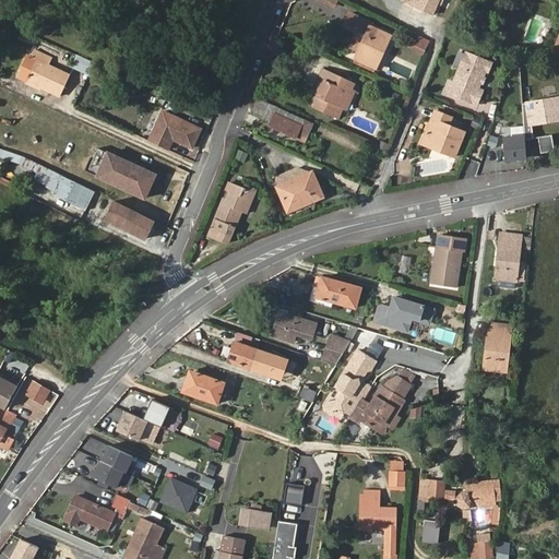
[(402,0),(432,14),(438,0),(402,0)]
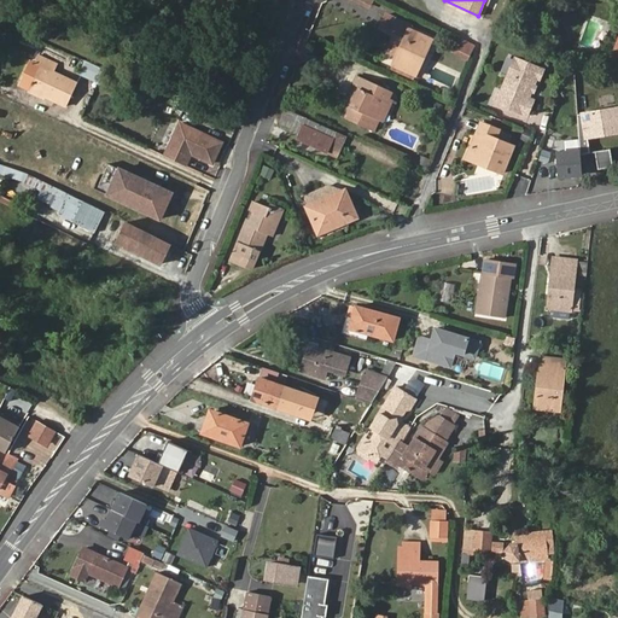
[(382,23),(401,33),(406,35),(392,62),(417,74),(425,54),(421,52),(429,34),(410,25),(413,22),(408,19),(389,10),(382,23)]
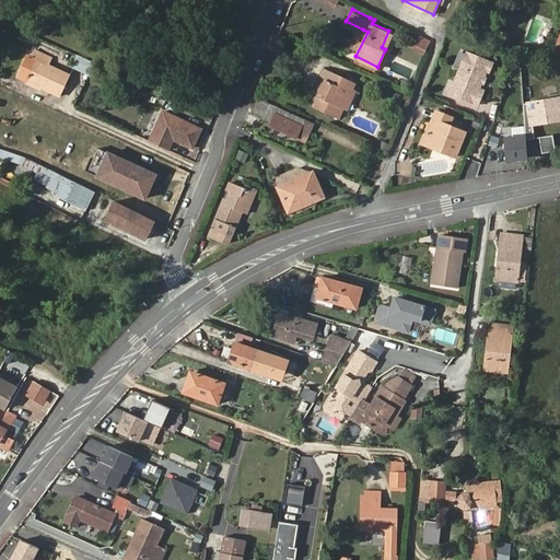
[(382,47),(385,49),(393,33),(388,31),(382,47)]
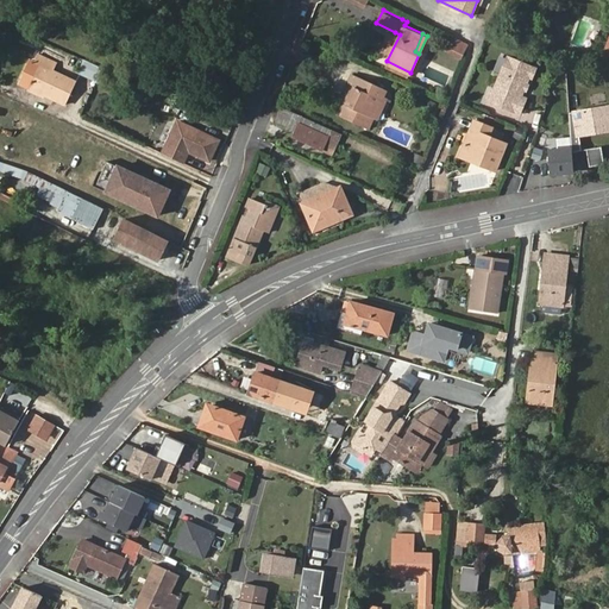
[(462,58),(469,43),(453,36),(446,52),(462,58)]
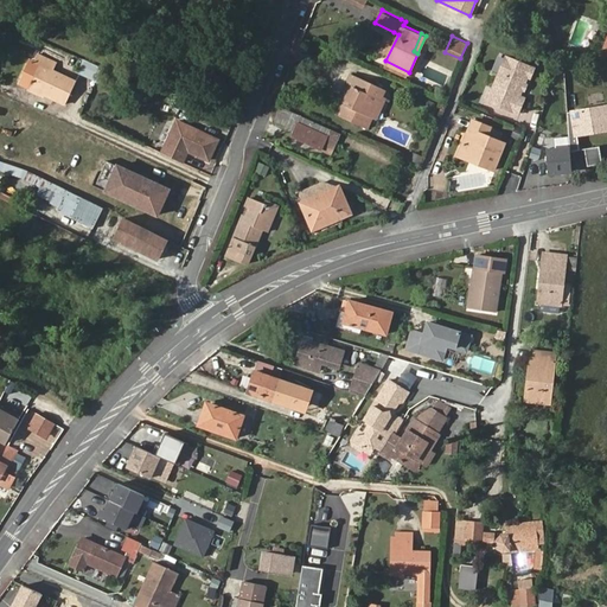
[(540,48),(547,50),(549,43),(542,40),(540,48)]
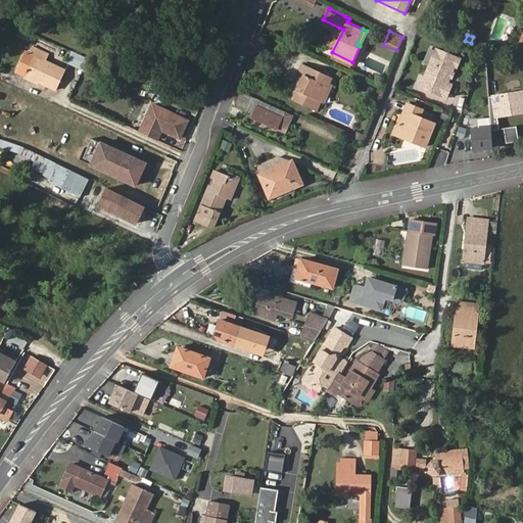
[(450,78),(453,73),(456,67),(459,68),(462,60),(438,50),(427,78),(423,77),(418,87),(447,98),(453,86),(448,84),(450,78)]
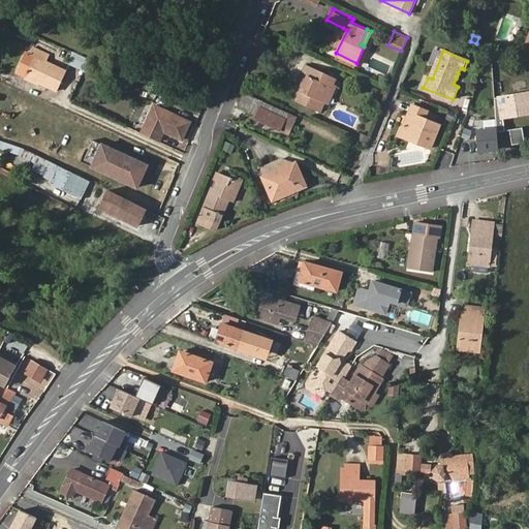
[(29,81),(60,95),(69,78),(50,67),(54,60),(37,52),(34,59),(38,62),(29,81)]
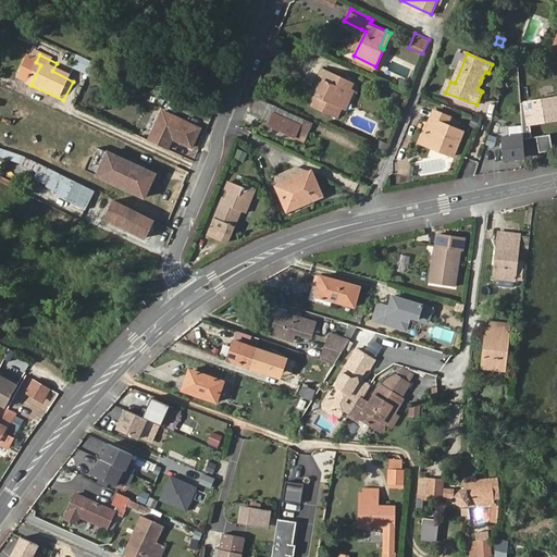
[(76,54),(71,66),(90,75),(96,63),(76,54)]
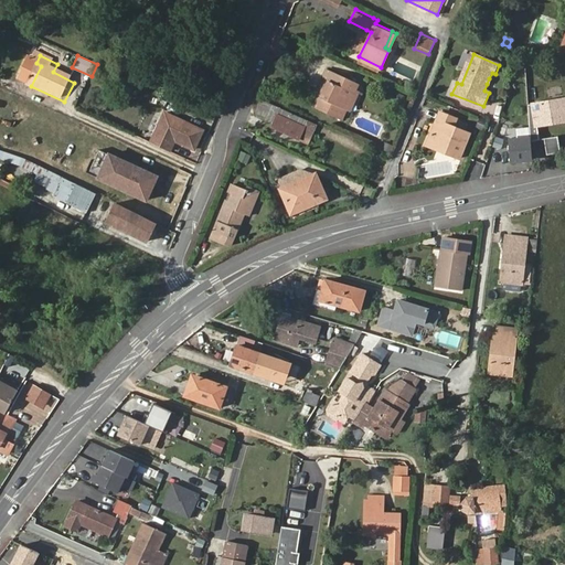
[(341,117),(345,108),(355,87),(350,85),(352,78),(327,66),(322,74),(326,75),(328,77),(320,95),(318,93),(312,104),(341,117)]
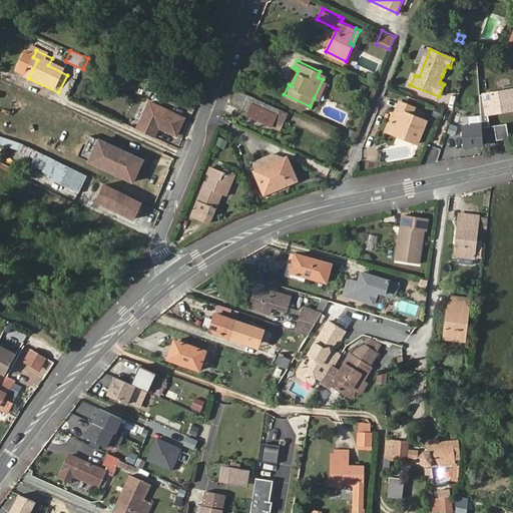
[(296,68),(289,84),(291,86),(298,70),(296,68)]
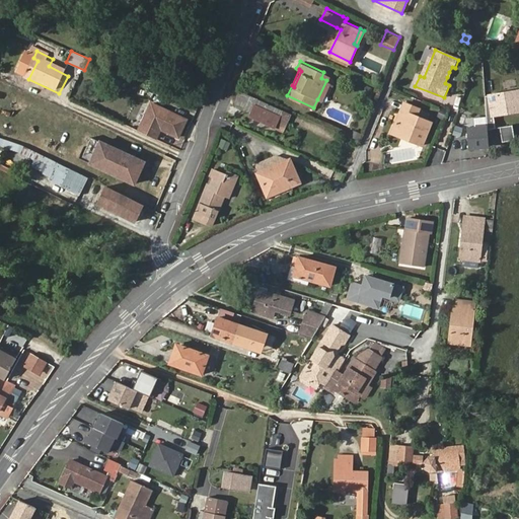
[(195,76),(187,73),(182,82),(192,86),(195,76)]
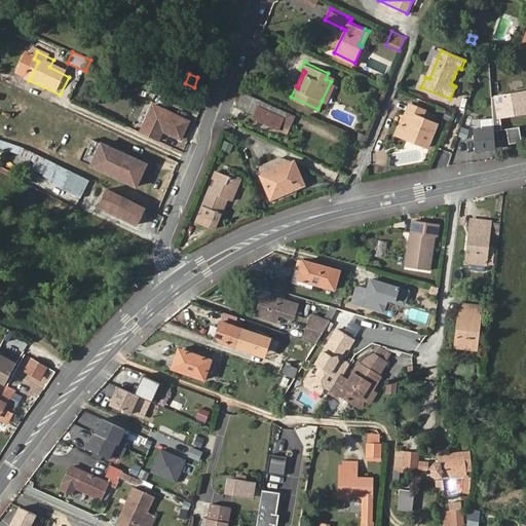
[(331,81),(322,101),(325,102),(334,83),(331,81)]
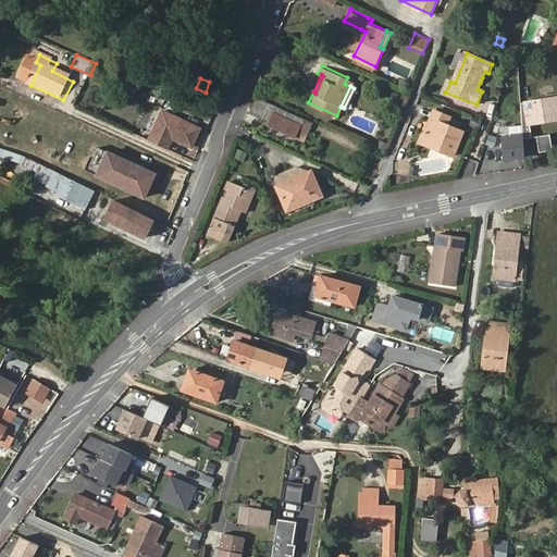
[(556,97),(525,102),(529,124),(556,119),(556,97)]
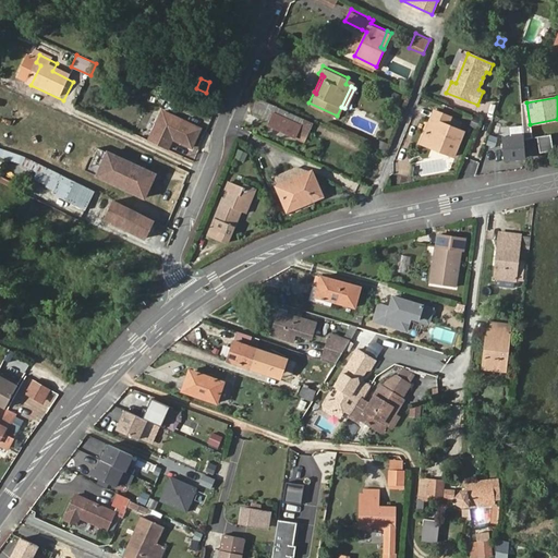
[(295,137),(304,120),(304,119),(259,99),(254,111),(270,120),(268,125),(295,138),(295,137)]
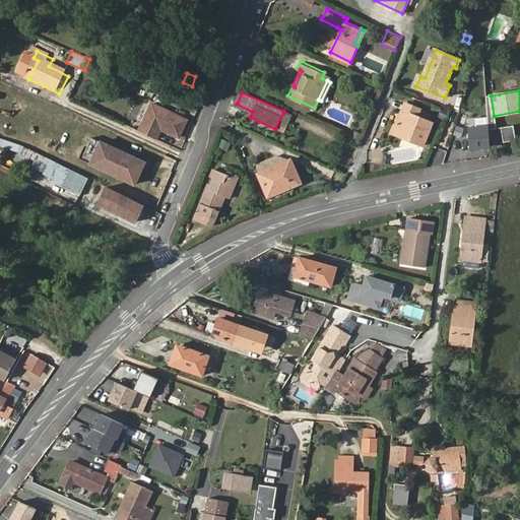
[(415,138),(413,142),(423,145),(432,124),(416,118),(419,110),(405,105),(394,128),(415,138)]
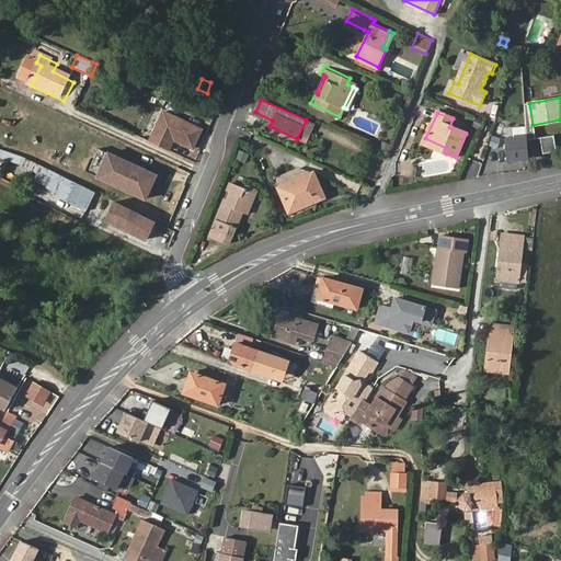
[(167,119),(152,149),(171,159),(178,148),(195,157),(205,138),(167,119)]
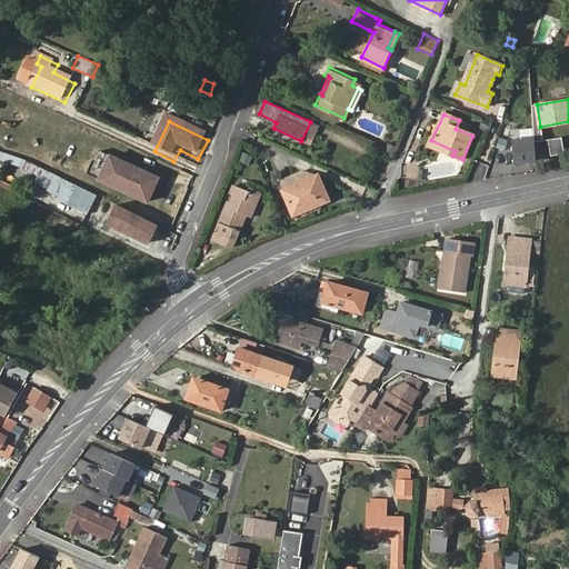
[(317,126),(310,122),(301,140),(309,143),(317,126)]
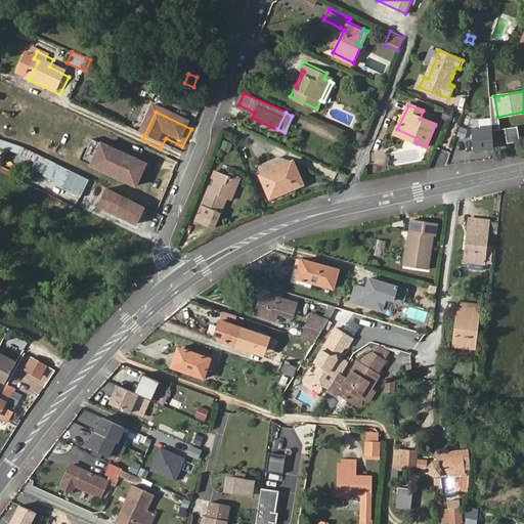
[(473,149),(493,148),(492,131),(492,127),(472,129),(473,149)]
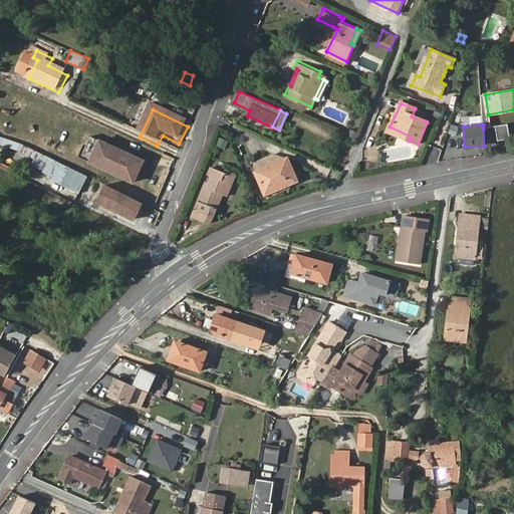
[(508,124),(495,126),(498,141),(510,139),(508,124)]
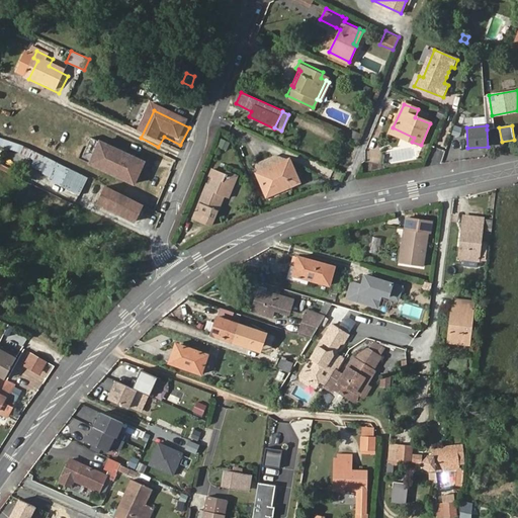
[(392,132),(412,142),(414,138),(393,127),(392,132)]
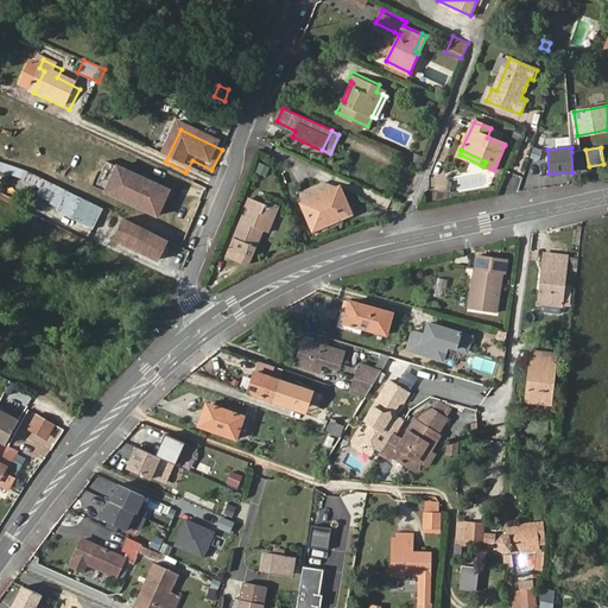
[(423,158),(415,154),(411,160),(420,165),(423,158)]
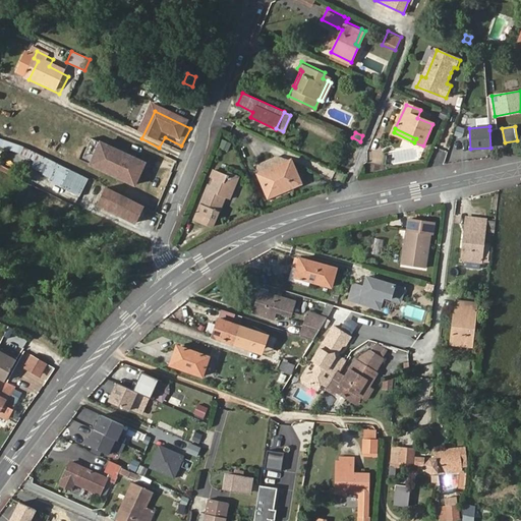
[(81,194),(89,179),(3,137),(0,143),(0,146),(33,162),(30,170),(81,194)]
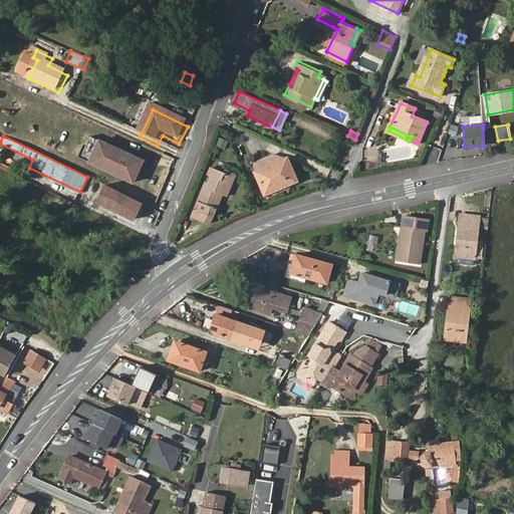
[(225,150),(229,142),(220,138),(216,146),(225,150)]
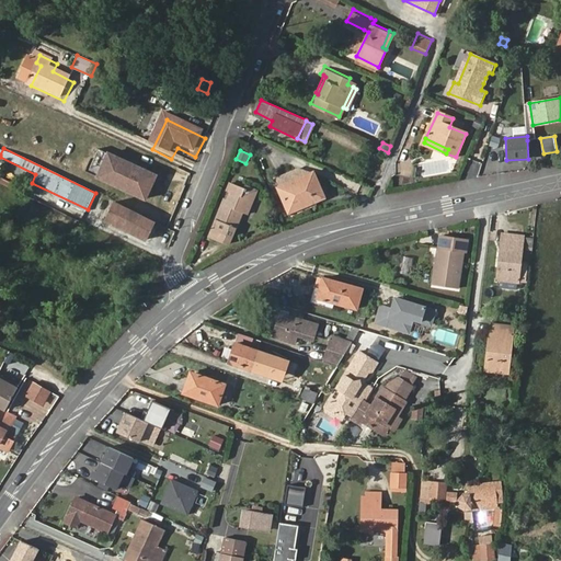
[(142,203),(155,179),(107,156),(95,179),(142,203)]
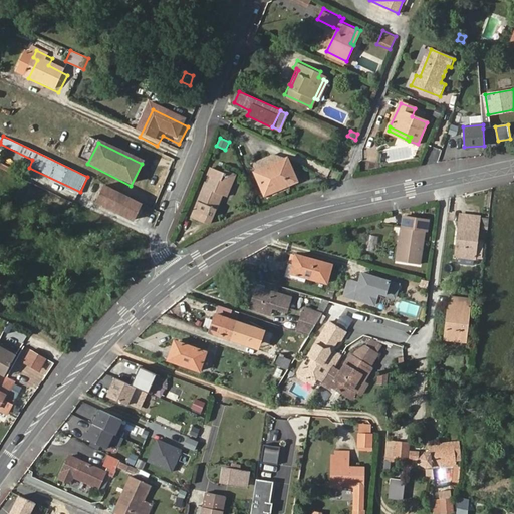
[(256,169),(279,159),(276,152),(253,163),(256,169)]
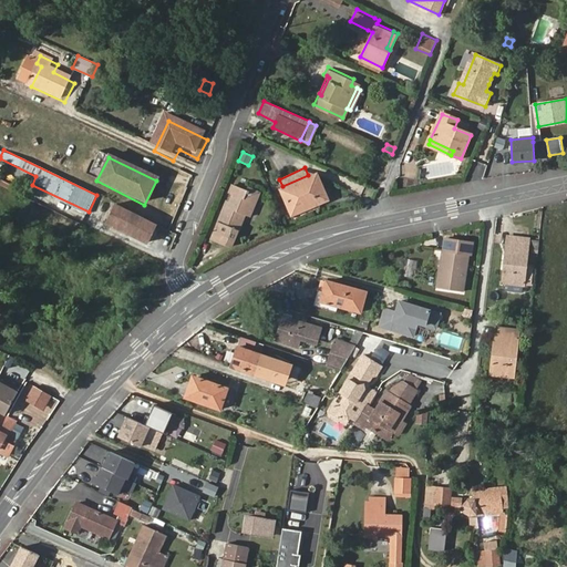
[(278,191),(287,213),(309,203),(311,206),(325,199),(315,176),(278,191)]
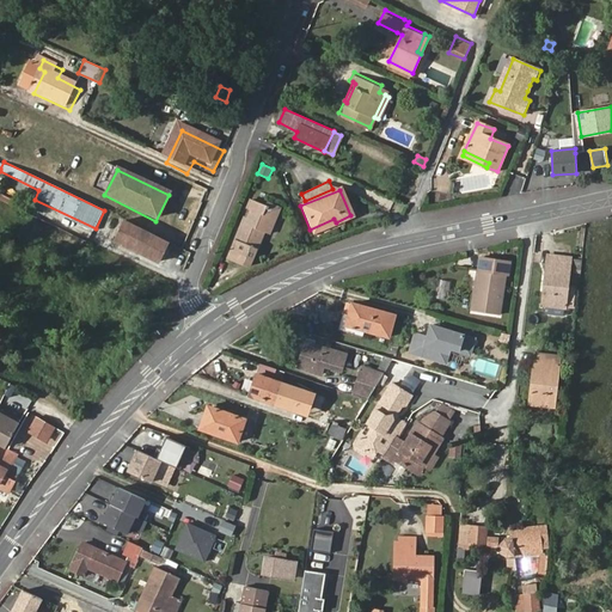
[(245,222),(237,242),(259,249),(265,232),(270,233),(277,214),(267,210),(268,207),(254,202),(250,210),(254,213),(249,224),(245,222)]
